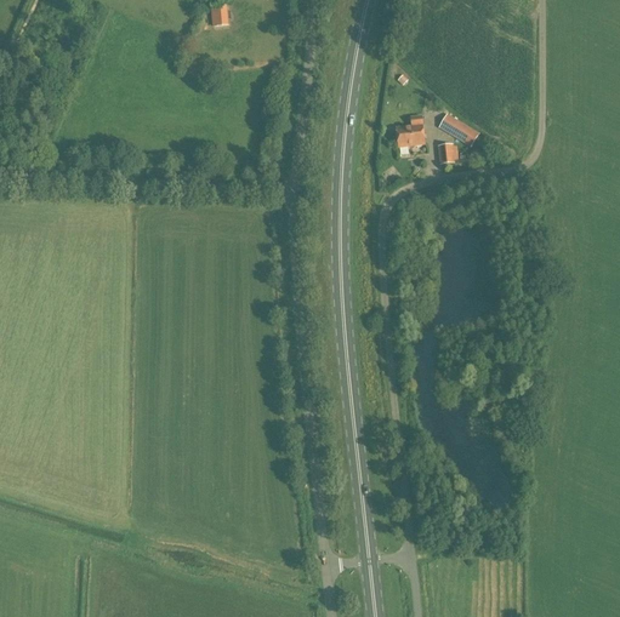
[(211,26),(228,23),(225,0),(209,3),(211,26)]
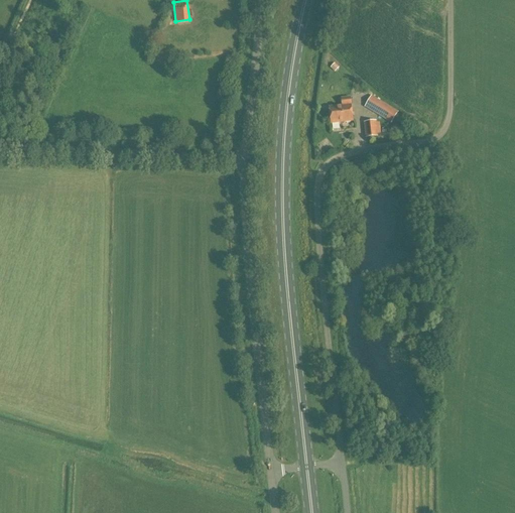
[(293,83),(290,114),(296,114),(299,84),(293,83)]
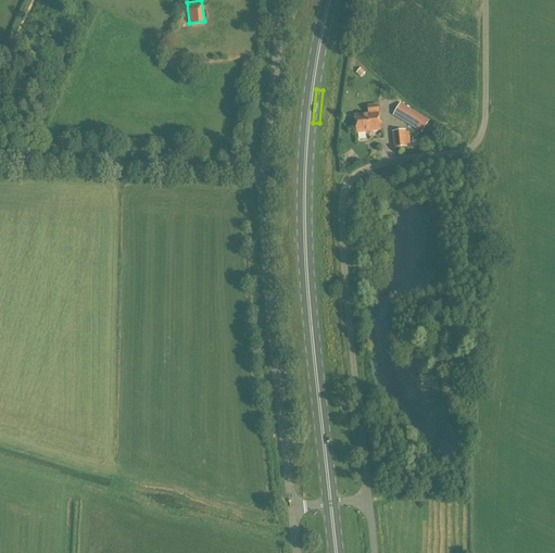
[(420,130),(428,117),(400,100),(392,113),(420,130)]
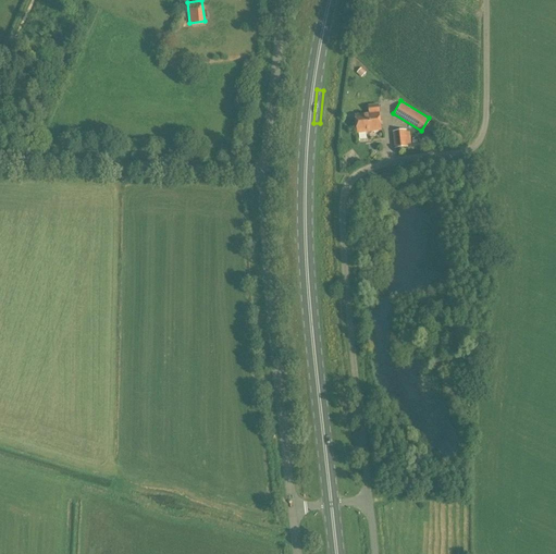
[(356,131),(380,128),(378,103),(368,105),(368,112),(354,113),(356,131)]
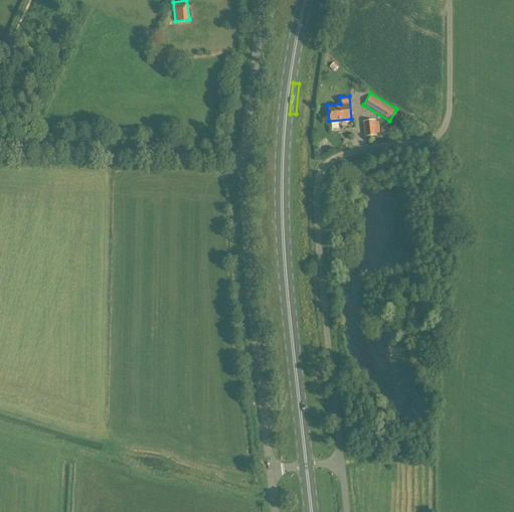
[(364,136),(376,134),(374,118),(362,120),(364,136)]
